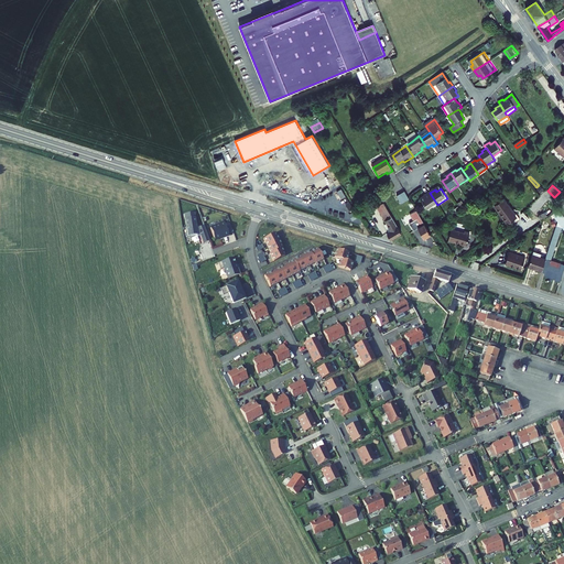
[(545,191),(529,209),(538,217),(542,213),(539,209),(552,196),(545,191)]
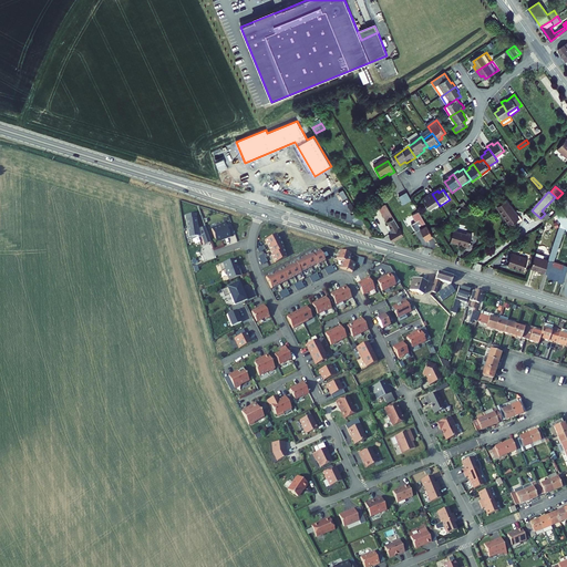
[(430,199),(424,203),(431,212),(440,206),(432,194),(428,197),(430,199)]
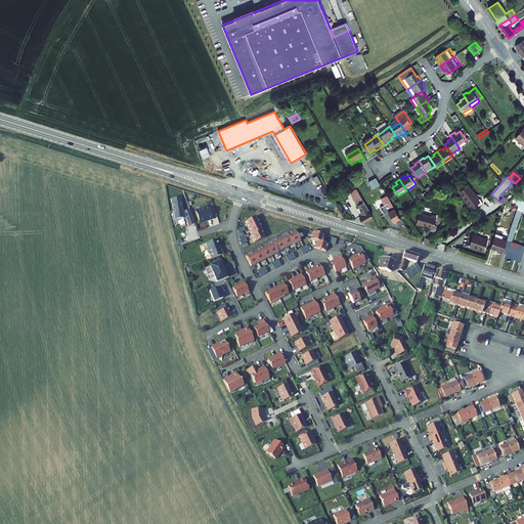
[(467,184),(457,190),(470,207),(478,201),(467,184)]
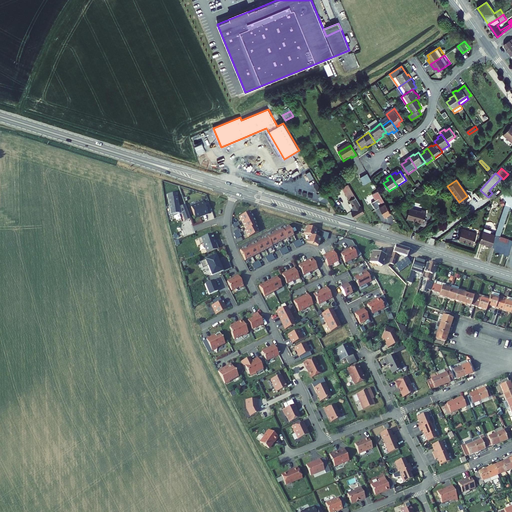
[(347,183),(340,187),(350,203),(353,201),(349,195),(353,193),(347,183)]
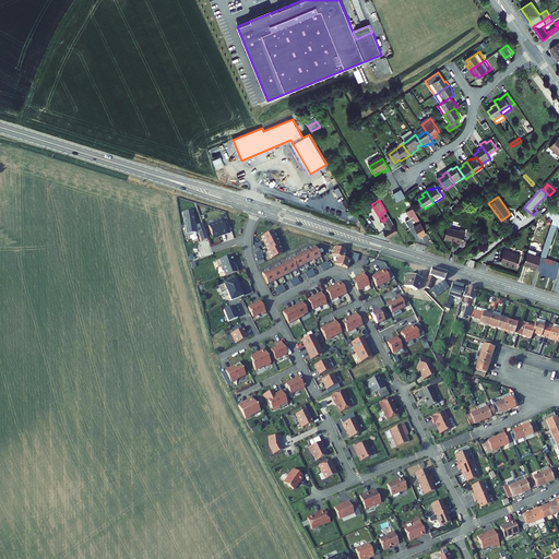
[(414,226),(420,237),(427,233),(413,209),(406,212),(409,218),(405,221),(409,228),(414,226)]
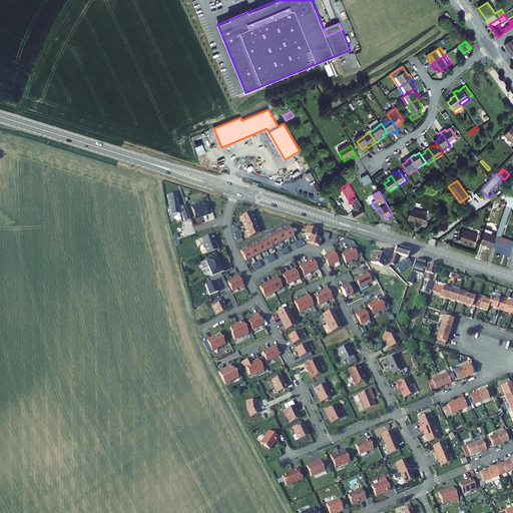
[(178,207),(176,193),(168,194),(171,214),(181,212),(184,221),(190,218),(185,204),(178,207)]
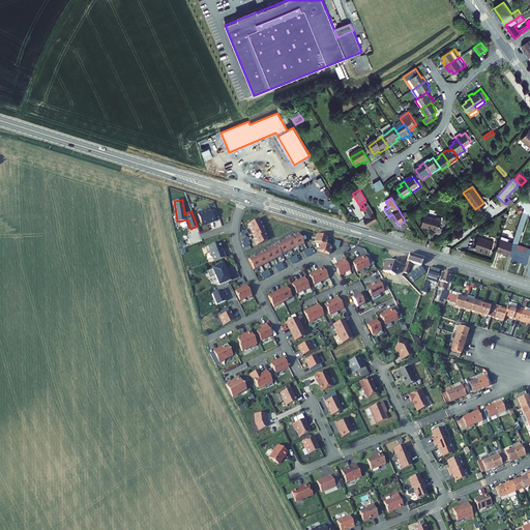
[(377,219),(365,200),(361,202),(365,208),(362,210),(365,217),(362,218),(366,226),(377,219)]
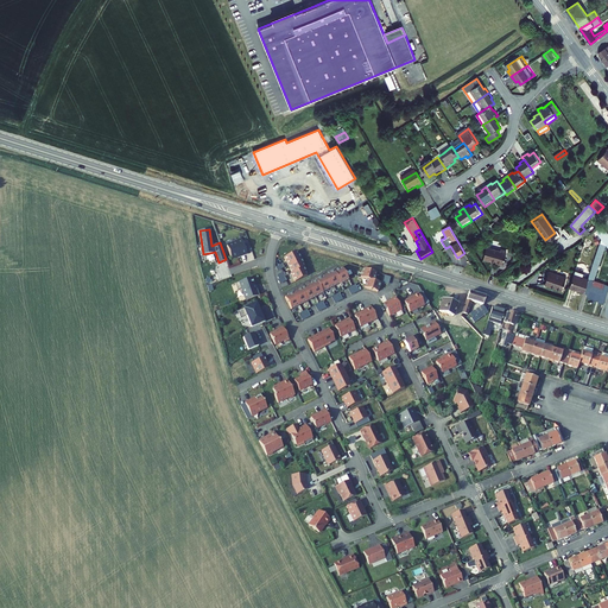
[(588,279),(584,292),(588,293),(587,296),(599,301),(599,302),(603,303),(607,289),(607,285),(593,280),(606,245),(603,241),(601,239),(588,279)]
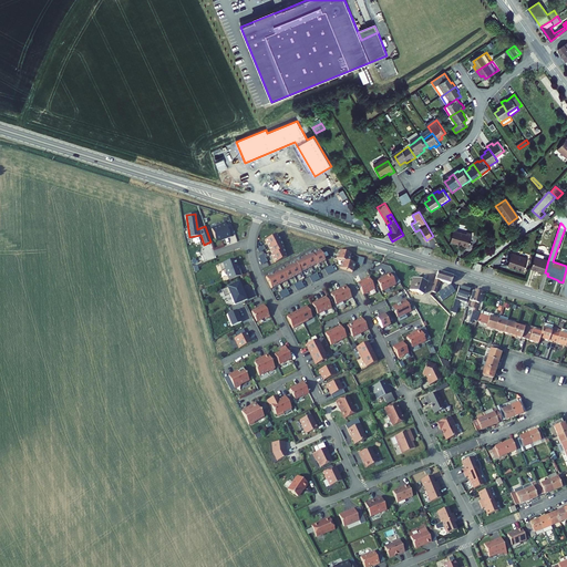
[(229,235),(226,224),(212,228),(215,240),(222,238),(222,237),(224,237),(229,235)]
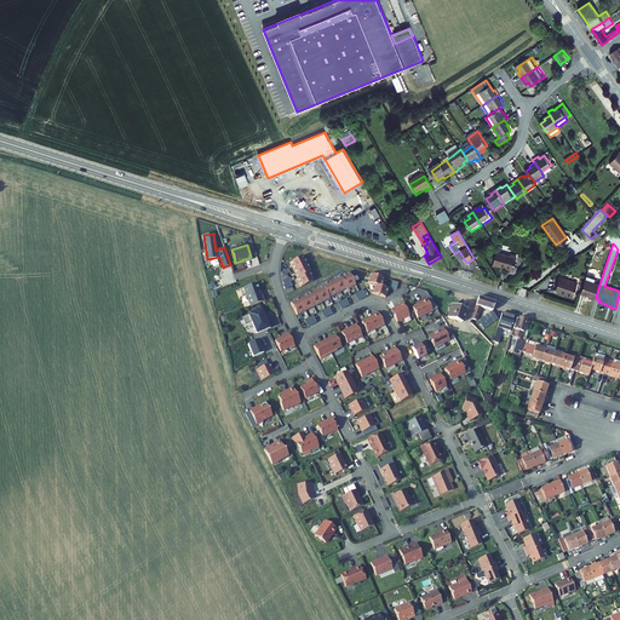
[(256,246),(248,248),(251,257),(258,254),(256,246)]
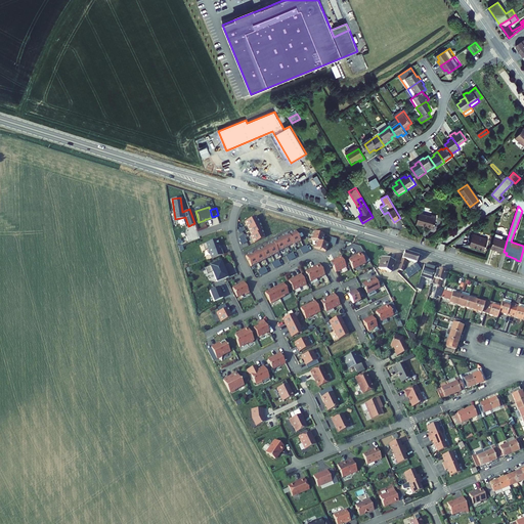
[(418,210),(415,221),(431,226),(433,221),(434,222),(436,214),(431,212),(430,214),(418,210)]
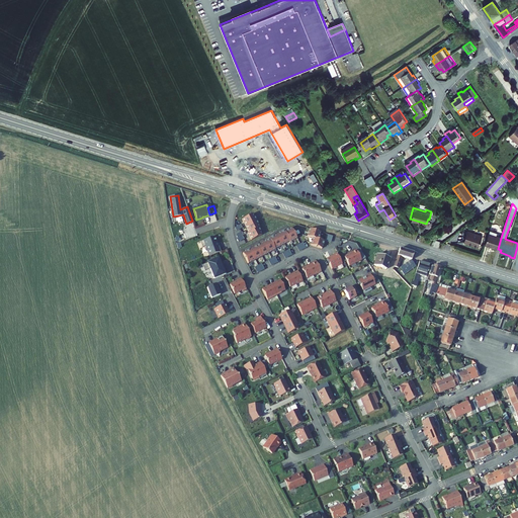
[(254,217),(253,213),(243,219),(246,226),(257,220),(256,216),(254,217)]
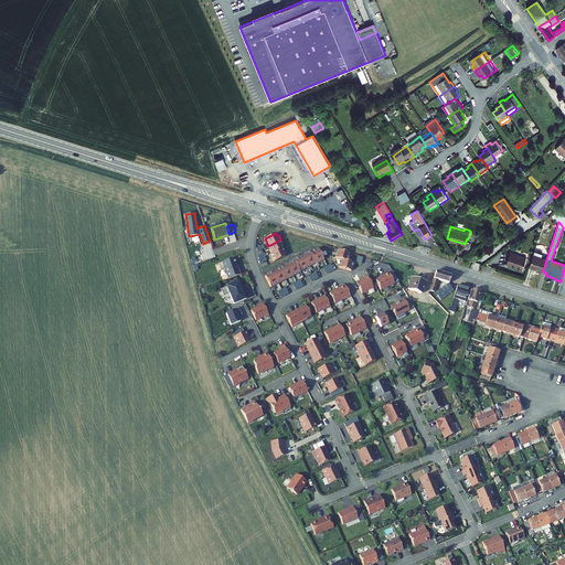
[(283,243),(280,240),(268,246),(273,253),(284,247),(281,244),(283,243)]
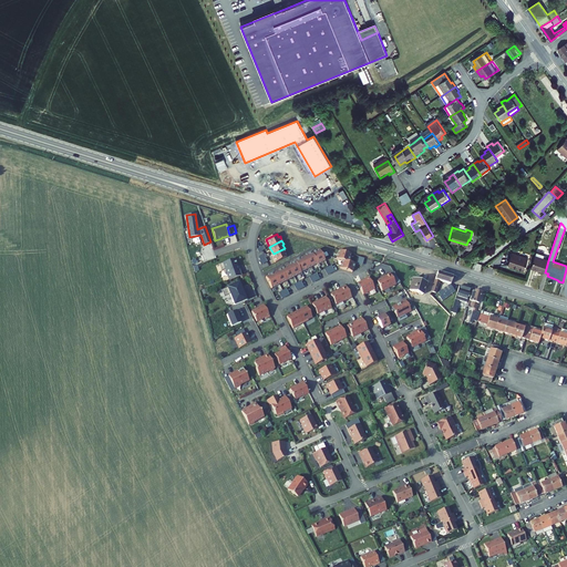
[(287,251),(285,248),(274,254),(272,255),(276,261),(287,256),(286,253),(287,251)]
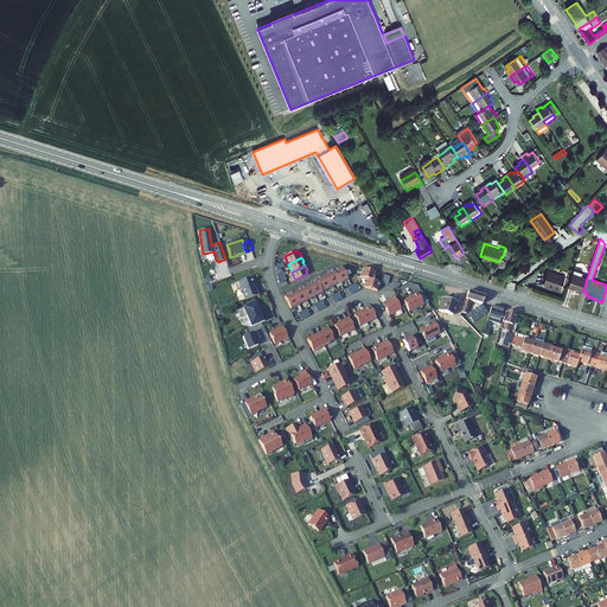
[(349,279),(343,266),(338,268),(338,267),(334,269),(333,269),(340,281),(340,282),(349,279)]
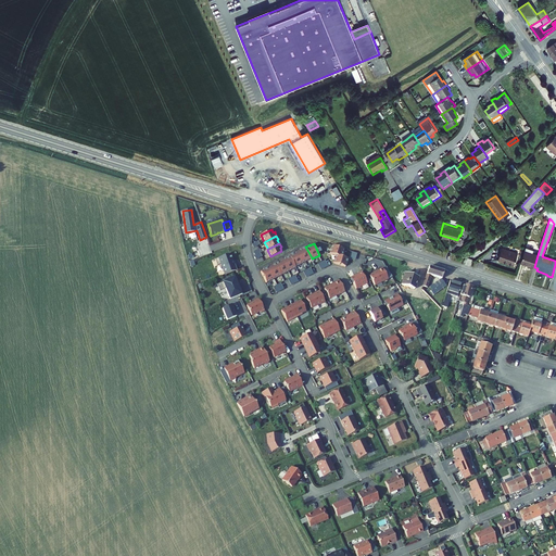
[(344,248),(332,244),(330,252),(337,254),(343,256),(345,252),(343,252),(344,248)]
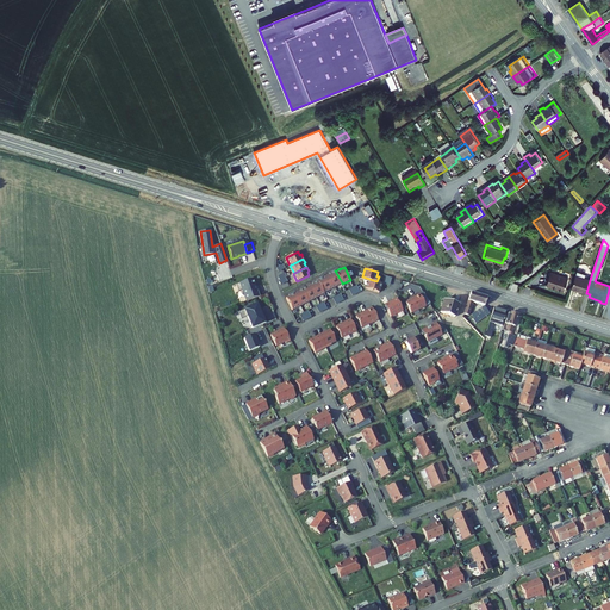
[(336,271),(335,269),(330,272),(330,274),(327,275),(334,287),(342,282),(335,271),(336,271)]
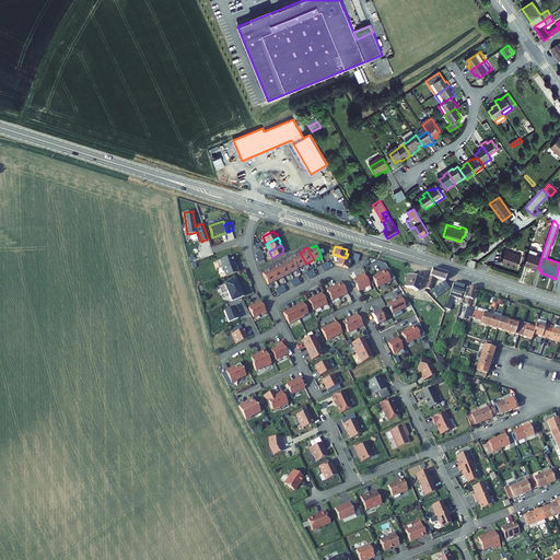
[(541,257),(536,255),(537,253),(529,249),(525,264),(538,269),(541,257)]
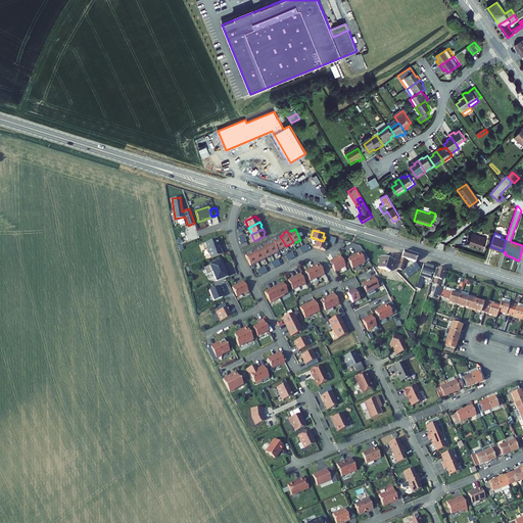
[(468,245),(483,249),(487,238),(472,234),(468,245)]
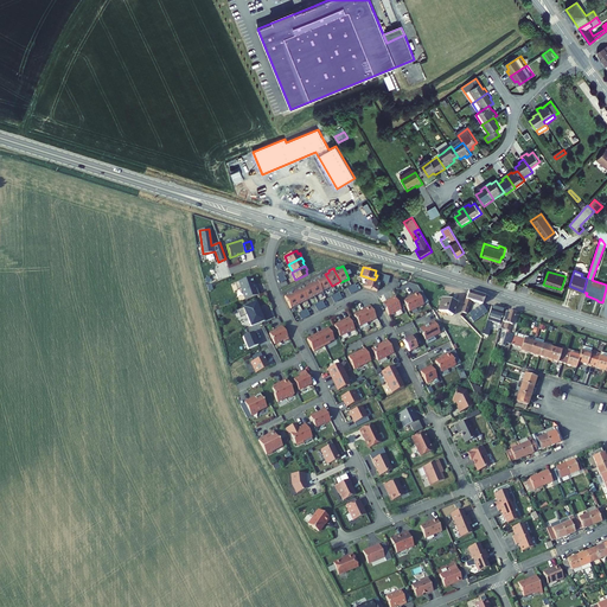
[(321,276),(321,275),(315,278),(315,279),(317,278),(323,291),(332,286),(325,274),(321,276)]
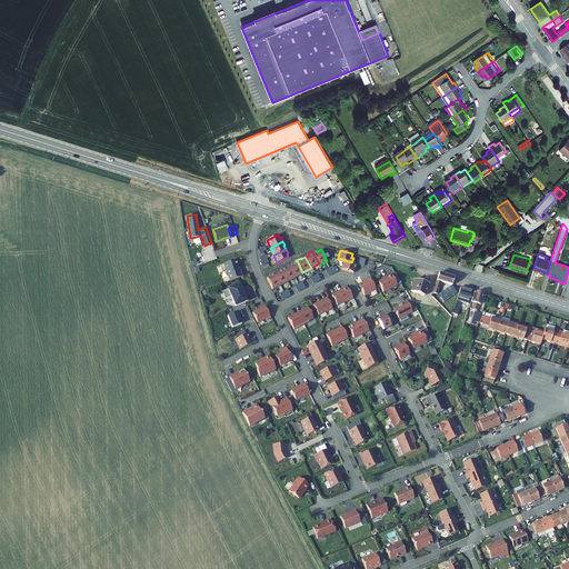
[(238,266),(236,259),(220,265),(222,270),(226,269),(230,280),(242,275),(240,269),(239,269),(238,266)]
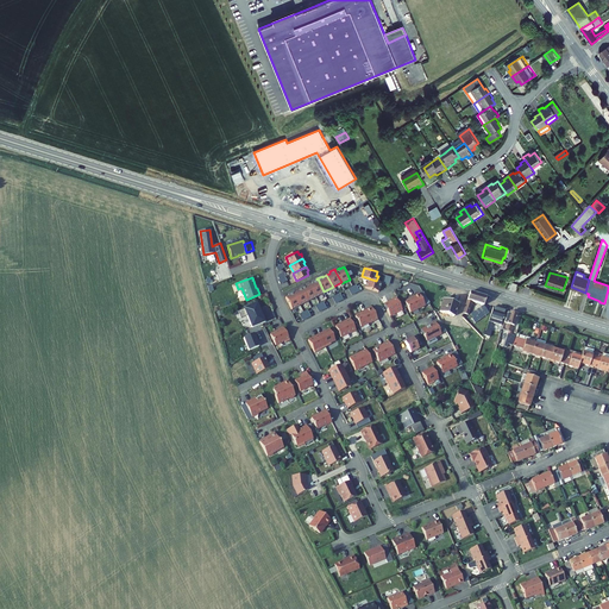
[(324,292),(318,278),(316,280),(313,281),(313,283),(311,284),(316,296),(324,293),(324,292)]
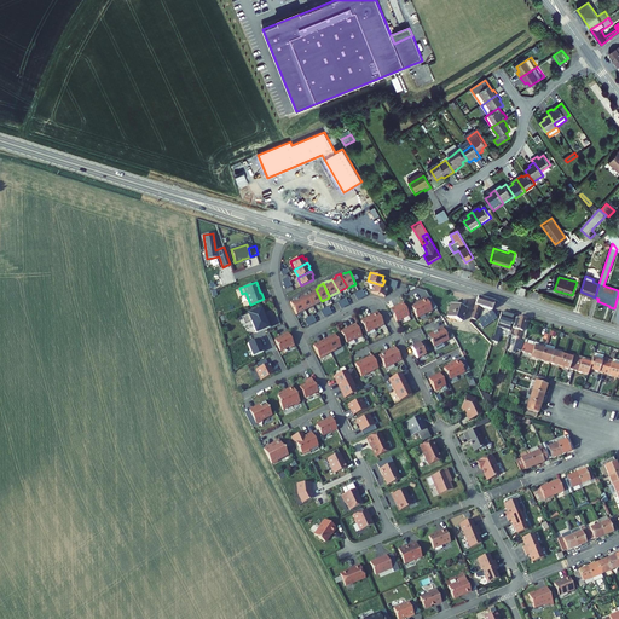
[(389,288),(382,285),(375,283),(371,291),(386,296),(387,291),(388,293),(389,288)]
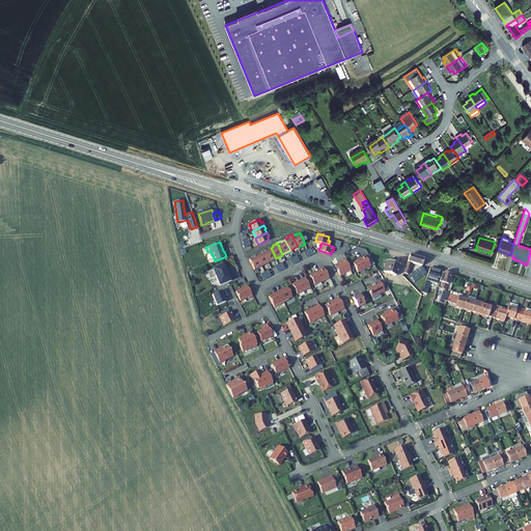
[(276,258),(271,248),(263,252),(269,262),(276,258)]
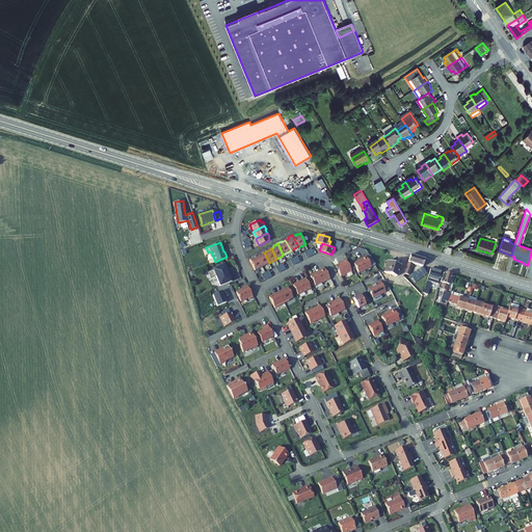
[(269,263),(264,253),(257,256),(263,266),(269,263)]
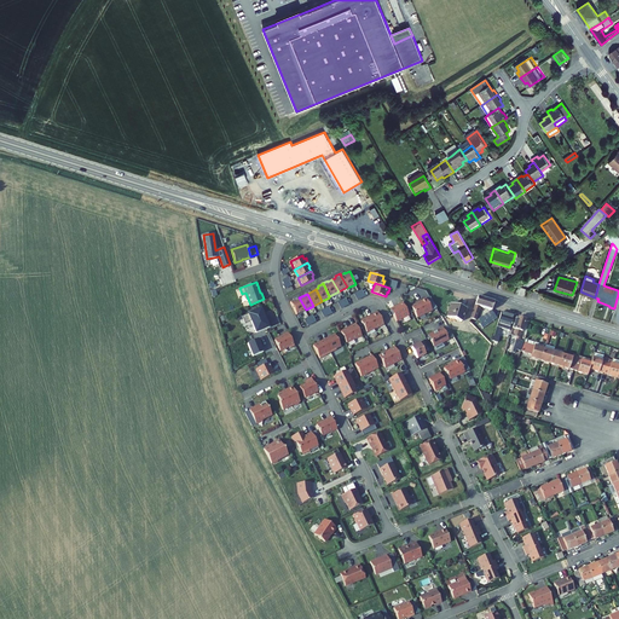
[(299,298),(299,296),(294,299),(295,300),(291,302),(298,314),(306,310),(299,298)]
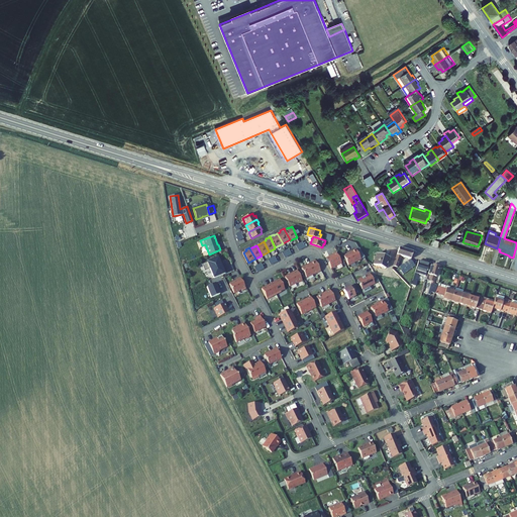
[(365,259),(359,248),(355,250),(360,261),(365,259)]
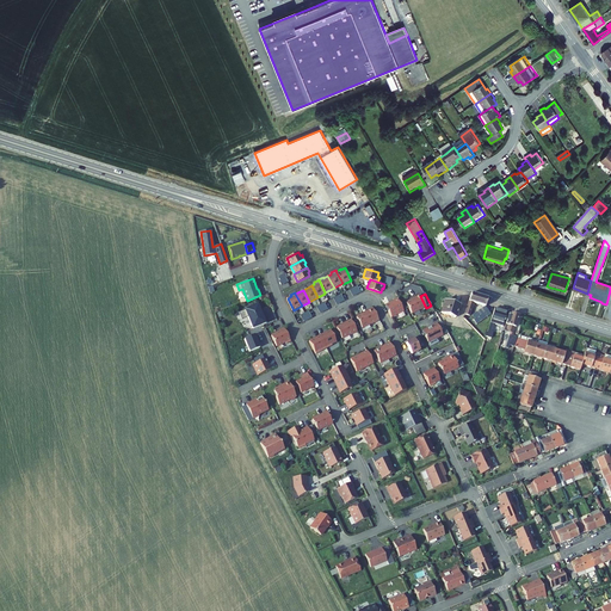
[(469,301),(464,315),(469,316),(473,303),(483,307),(486,307),(486,306),(488,298),(471,294),(469,301)]
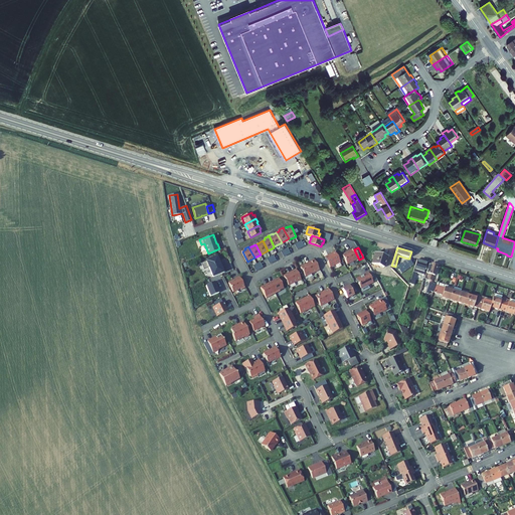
[(359,260),(354,249),(349,251),(342,255),(347,265),(354,262),(359,260)]
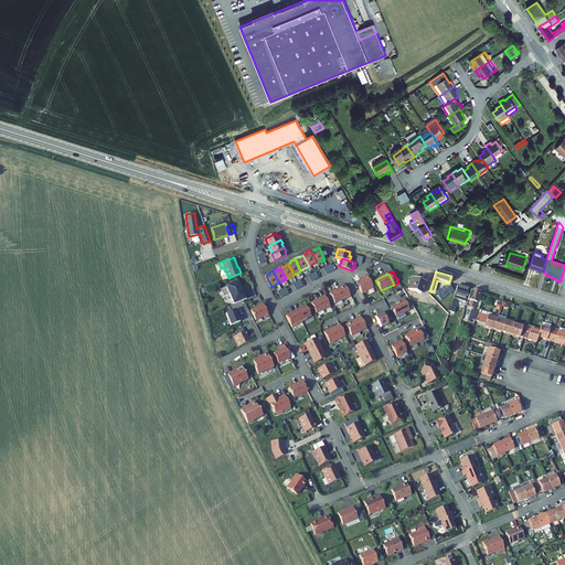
[(373,287),(368,276),(356,281),(362,292),(373,287)]
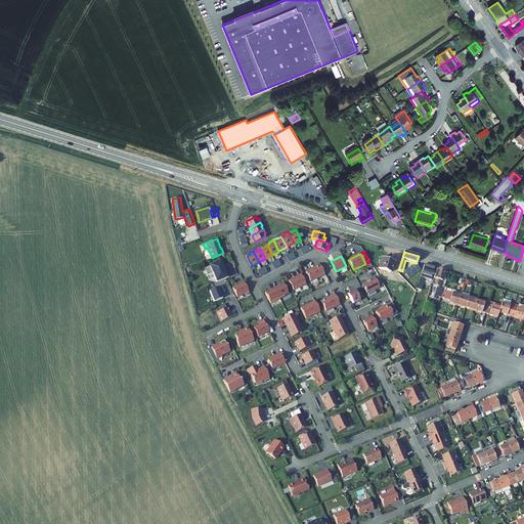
[(382,258),(379,269),(391,272),(394,262),(382,258)]
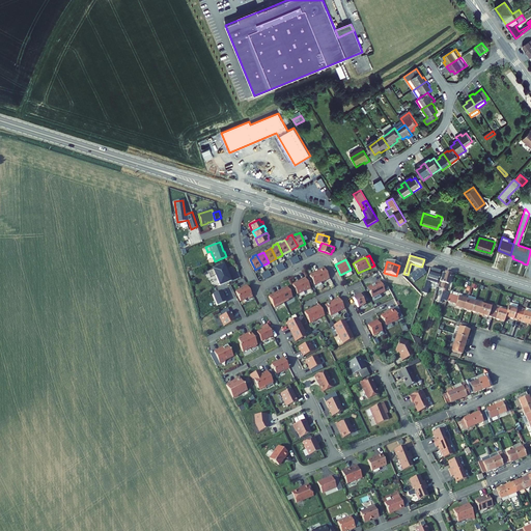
[(227,273),(223,263),(207,270),(210,276),(215,274),(219,284),(229,281),(231,279),(229,272),(227,273)]
